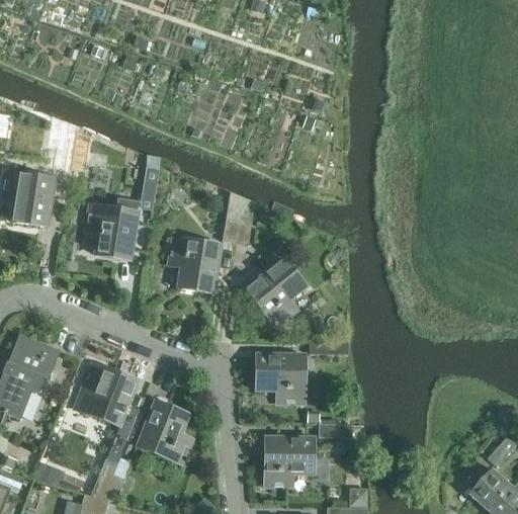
[(252,79),(250,87),(259,90),(262,82),(252,79)]
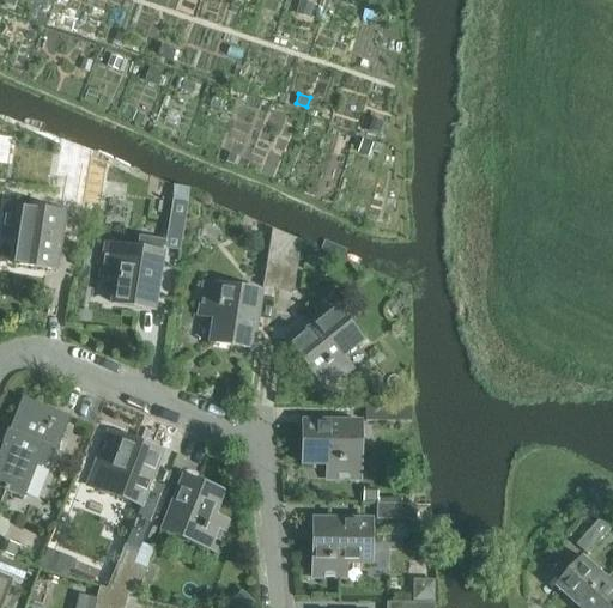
[(369,115),(365,126),(378,131),(383,119),(369,115)]
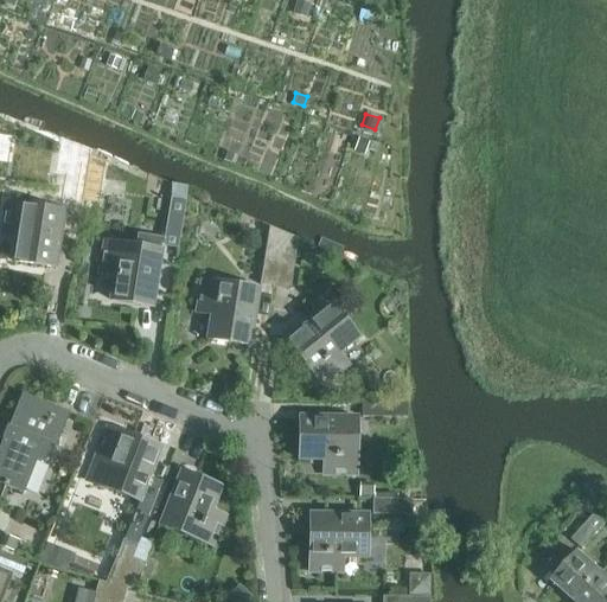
[(358,135),(355,146),(364,149),(368,139),(358,135)]
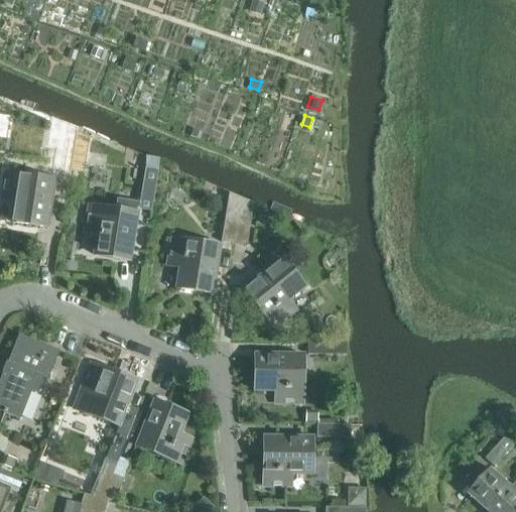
[(55,173),(69,175),(73,150),(59,148),(55,173)]
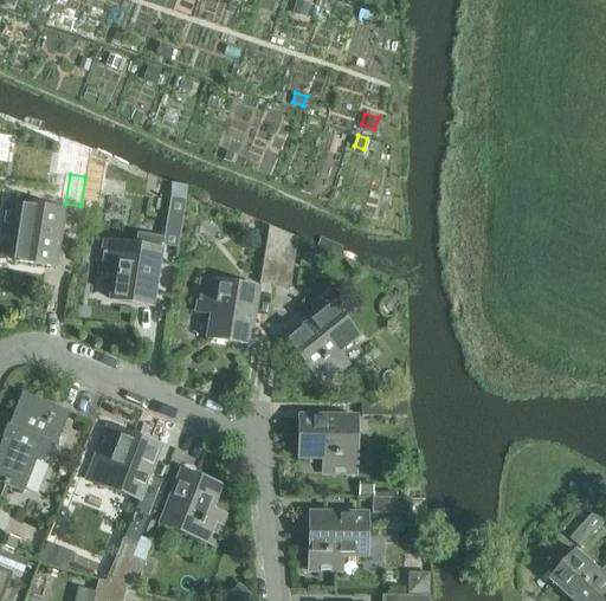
[(163,241),(162,243),(178,245),(185,196),(171,194),(165,234),(163,241)]
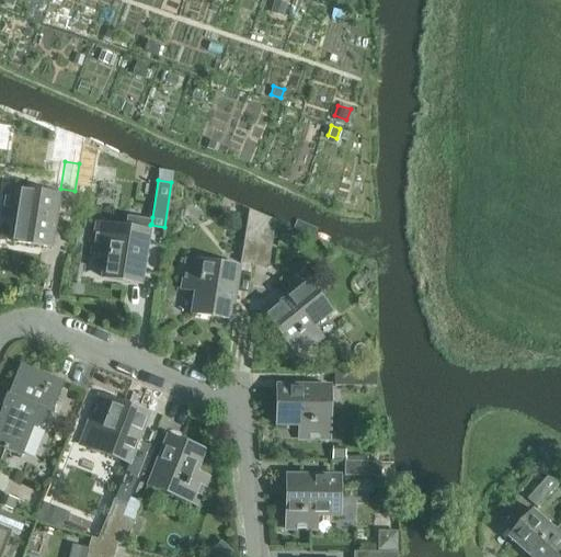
[(2,214),(15,216),(12,238),(50,245),(59,193),(7,184),(2,214)]
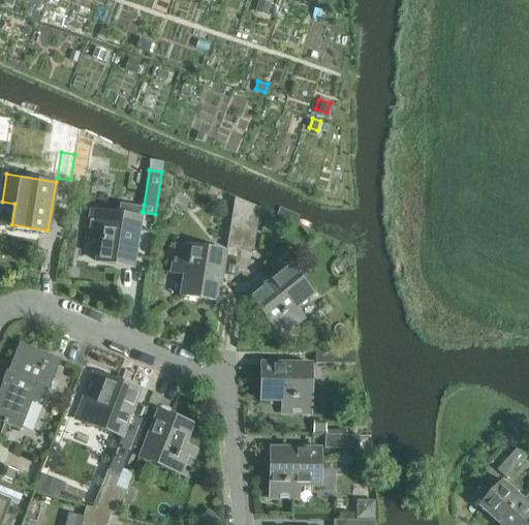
[(226,245),(239,247),(247,202),(235,196),(226,245)]
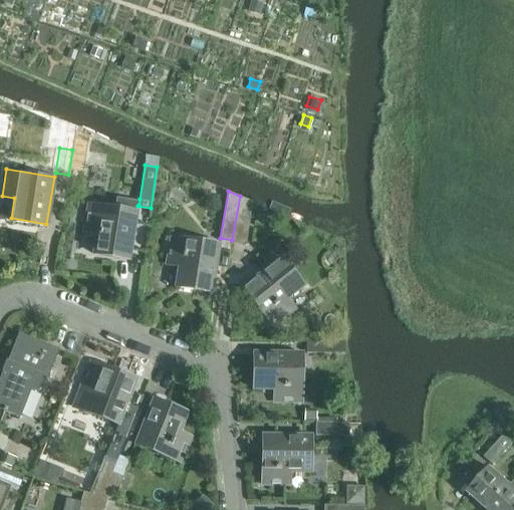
[(88,203),(84,229),(96,231),(93,251),(96,252),(97,252),(120,256),(129,257),(137,210),(137,206),(137,205),(138,205),(139,205),(140,199),(122,196),(116,195),(115,203),(114,207),(88,203)]
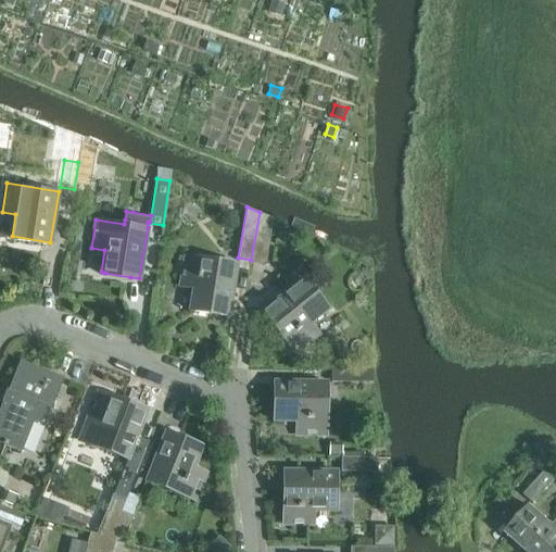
[(260,212),(251,260),(265,262),(273,217),(260,212)]
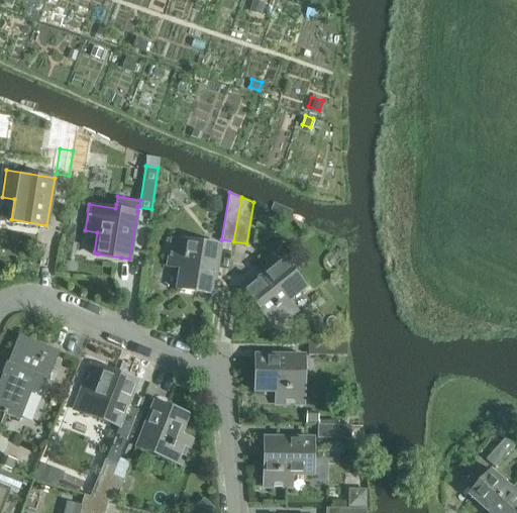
[(168,263),(180,265),(177,286),(212,292),(220,243),(172,236),(168,263)]
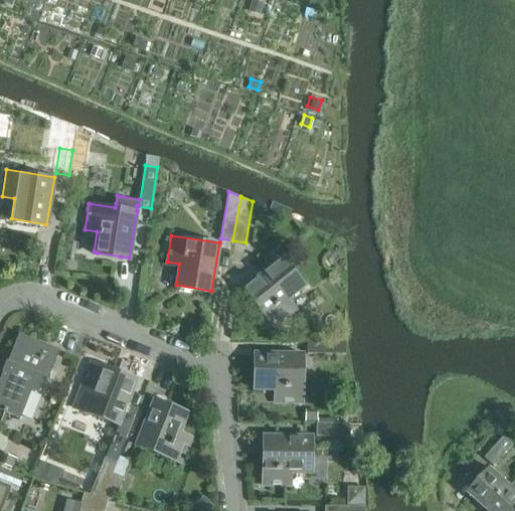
[(243,287),(274,324),(295,307),(287,297),(303,284),(281,257),(243,287)]
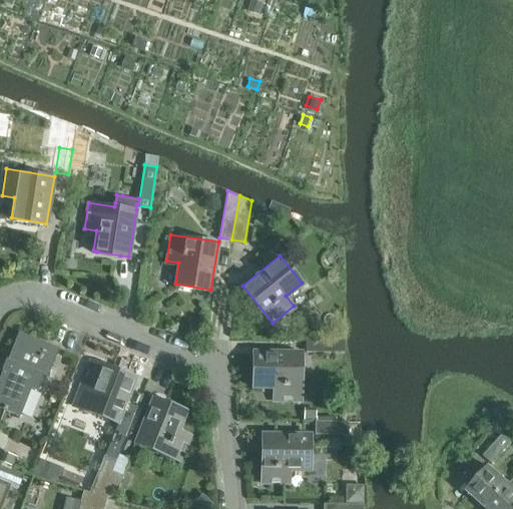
[(0,376),(0,405),(18,413),(30,384),(36,386),(42,370),(48,373),(59,346),(18,330),(0,376)]
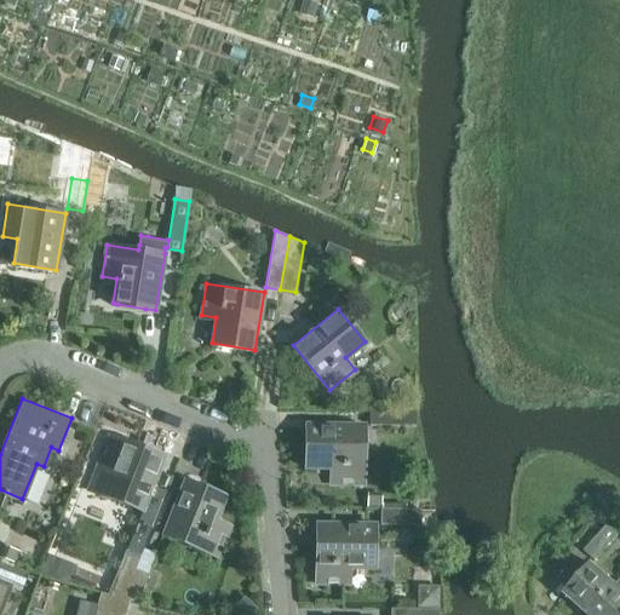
[(369,423),(415,423),(415,407),(369,407),(369,423)]
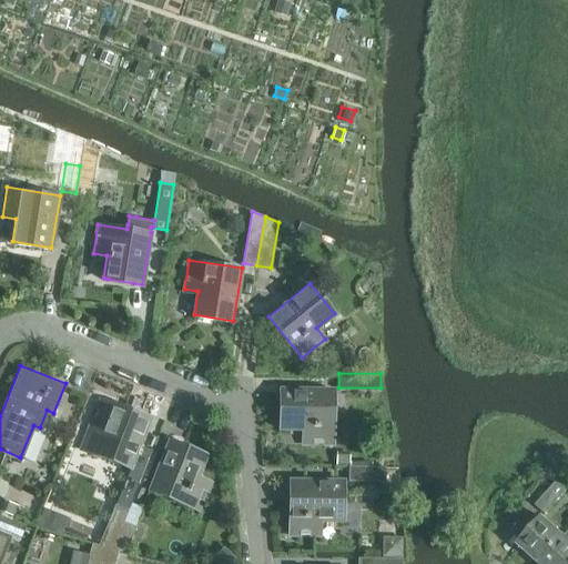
[(280,426),(303,427),(303,441),(333,442),(333,389),(281,388),(280,426)]
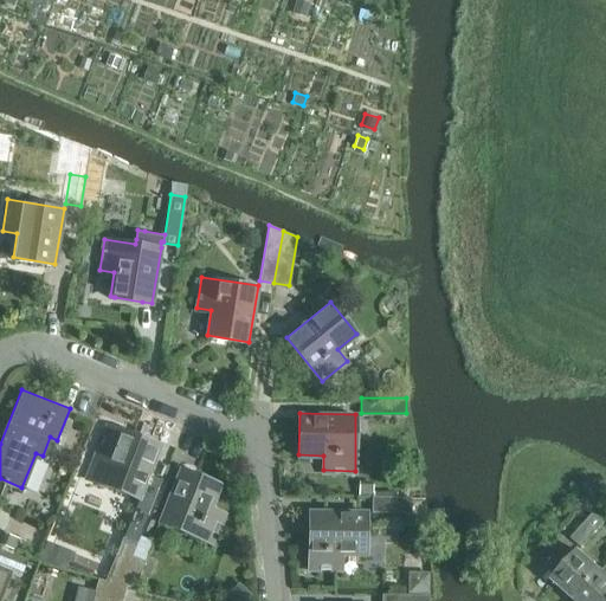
[(107,424),(85,476),(139,497),(160,444),(107,424)]
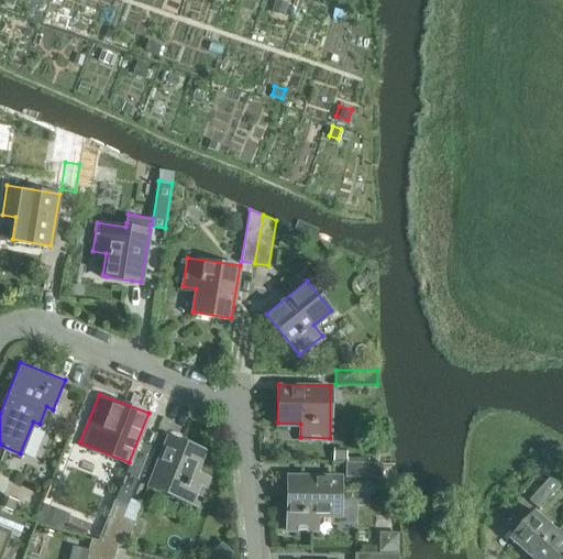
[(148,484),(197,503),(208,475),(196,471),(203,449),(168,435),(148,484)]
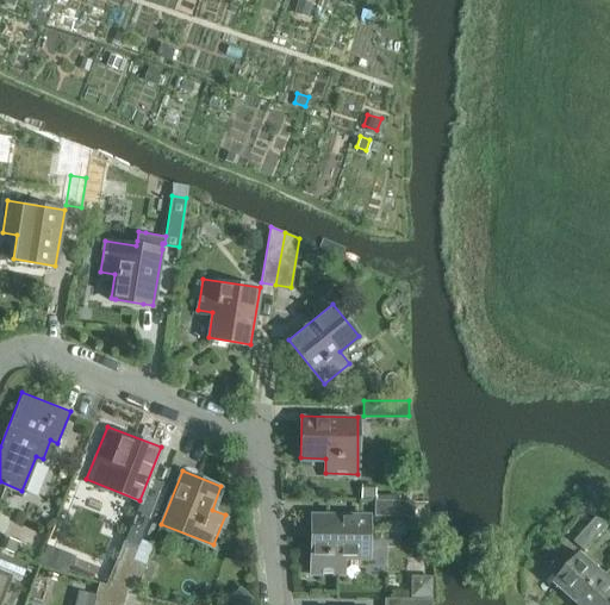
[(374,515),(414,515),(415,499),(374,498),(374,515)]
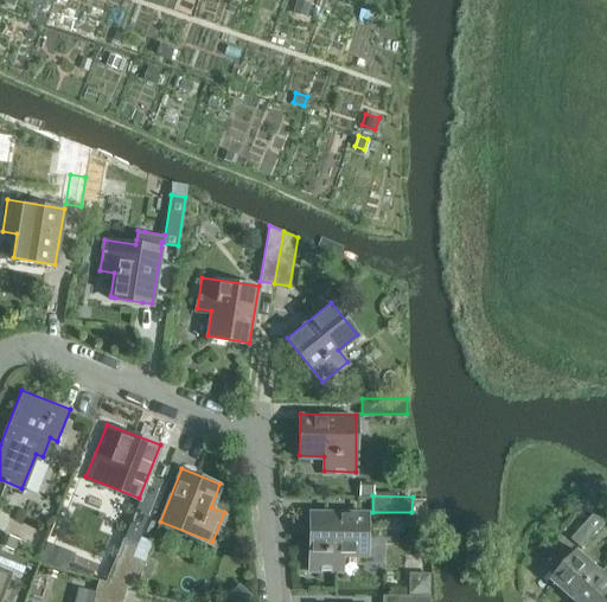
[(310,568),(342,569),(342,554),(366,554),(366,512),(310,511),(310,568)]
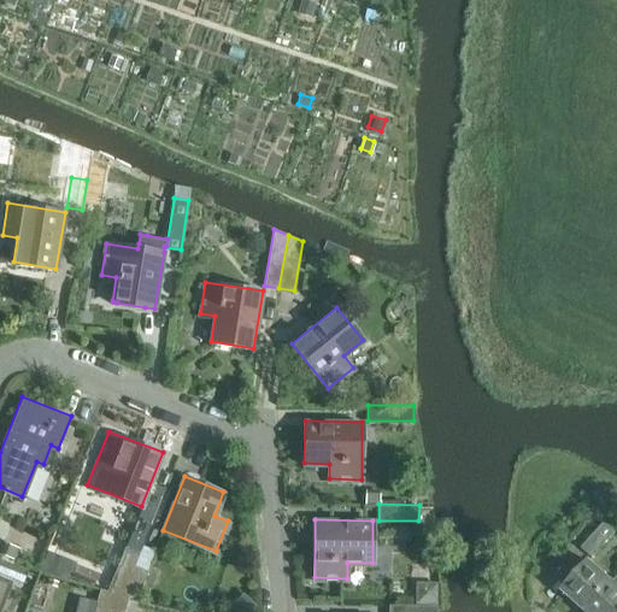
[(580,545),(591,554),(616,525),(603,519),(580,545)]
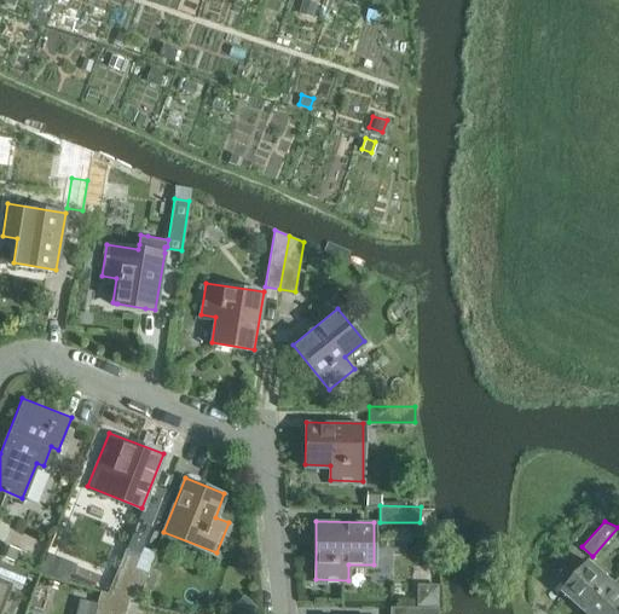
[(5,542),(0,552),(15,560),(19,548),(5,542)]
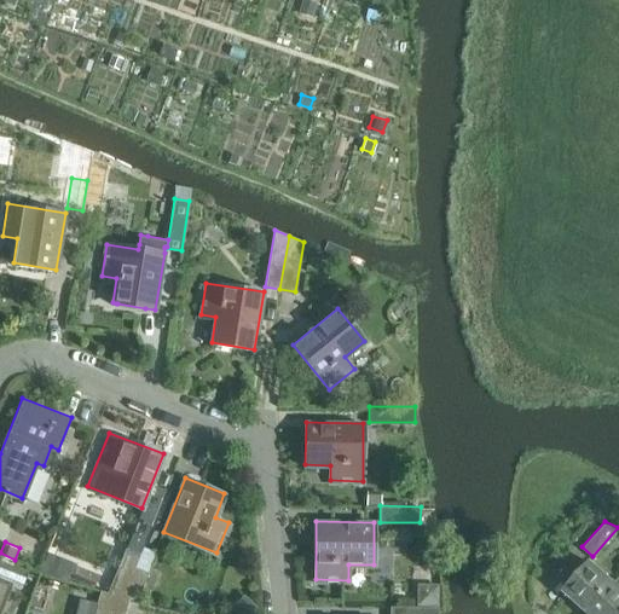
[(126,546),(108,591),(114,592),(122,595),(134,565),(140,551),(126,546)]
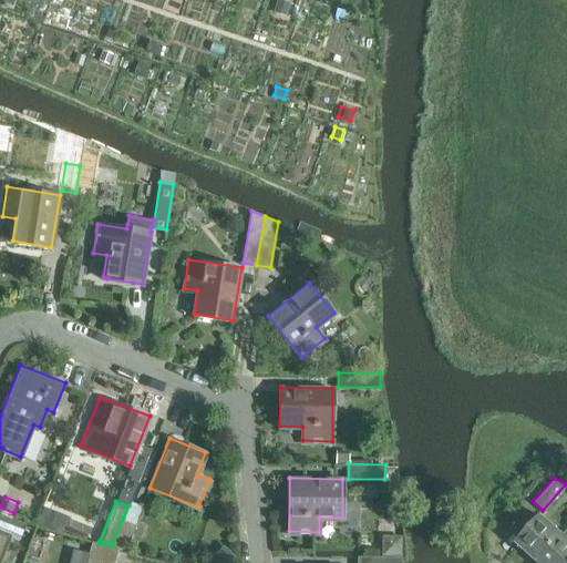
[(47,507),(42,522),(66,529),(71,512),(47,507)]
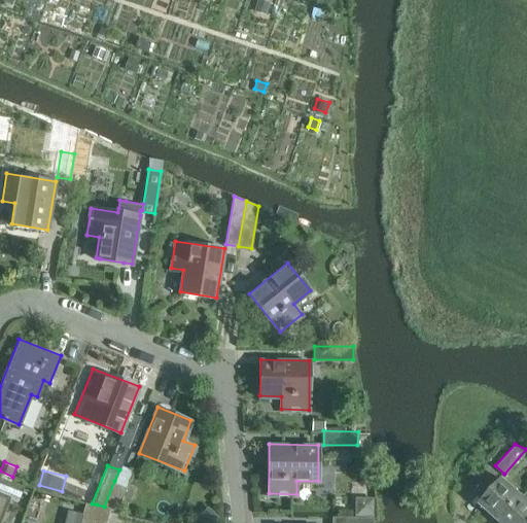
[(0,488),(15,495),(21,483),(0,475),(0,488)]
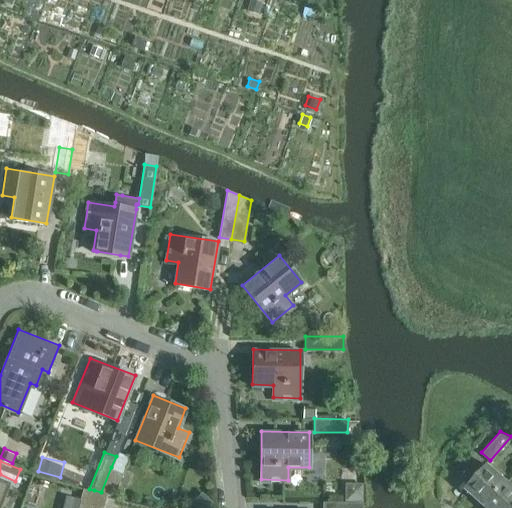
[(466,488),(485,504),(507,480),(489,463),(466,488)]
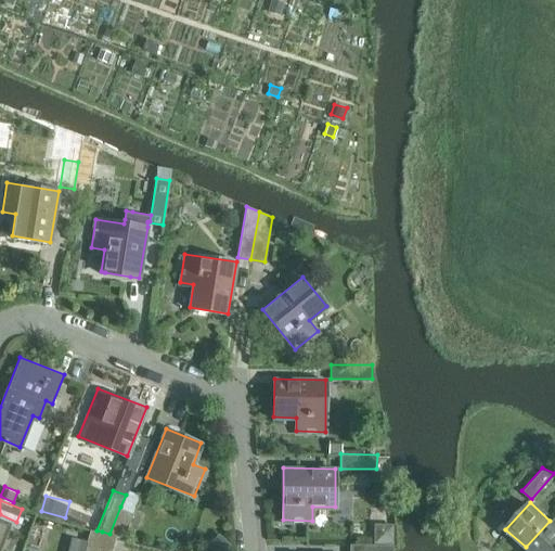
[(133,512),(120,507),(110,534),(116,536),(123,537),(133,512)]
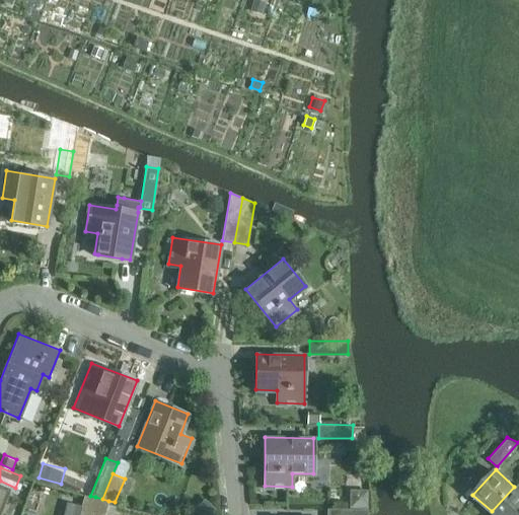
[(0,509),(8,489),(0,486),(0,509)]
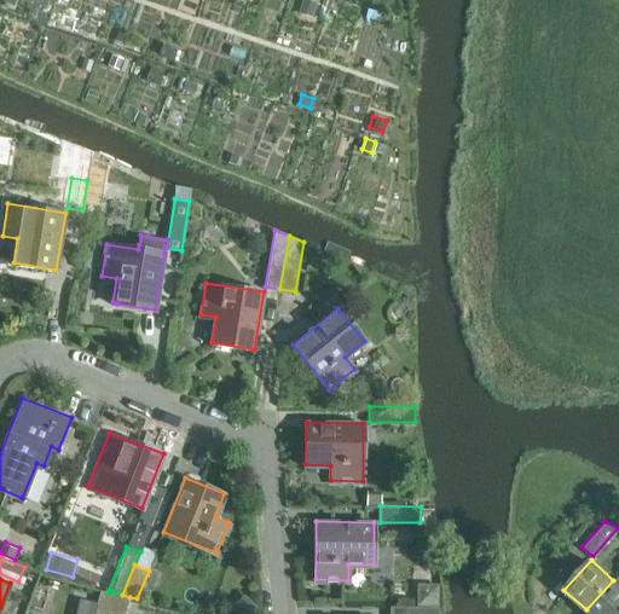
[(586,609),(591,613),(618,613),(618,584),(613,580),(586,609)]
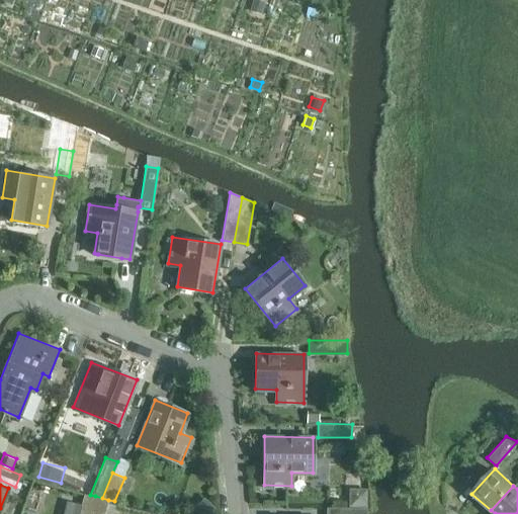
[(78,513),(90,513),(95,496),(90,495),(84,493),(80,507),(78,513)]
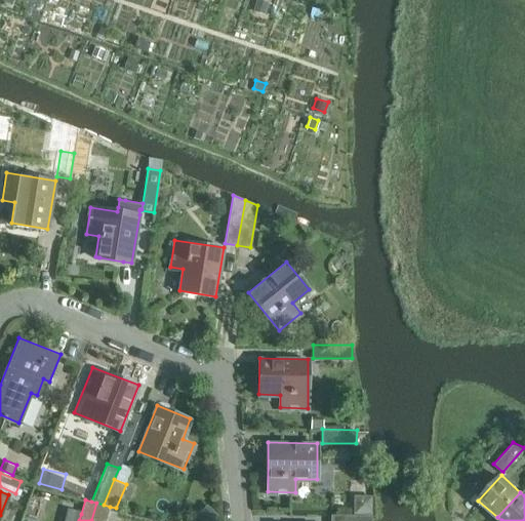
[(96,503),(91,520),(106,520),(110,507),(104,505),(96,503)]
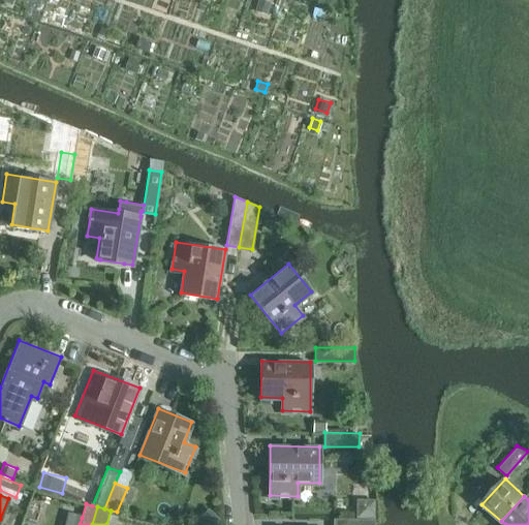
[(208,507),(197,520),(203,524),(213,524),(218,520),(220,518),(218,517),(208,507)]
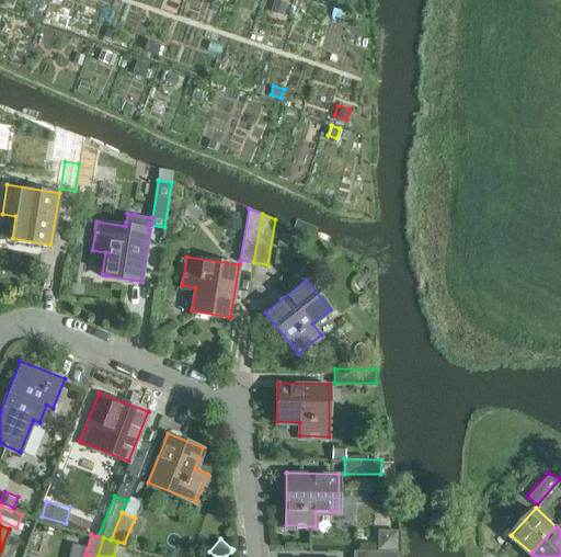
[(73,543),(69,556),(84,556),(87,549),(88,546),(73,543)]
